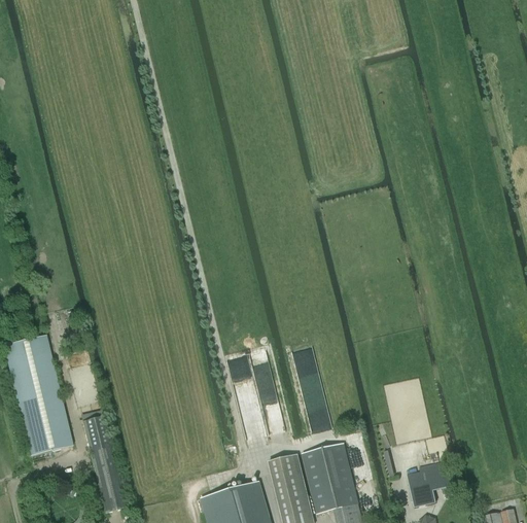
[(73,444),(47,335),(4,345),(31,453),(73,444)]
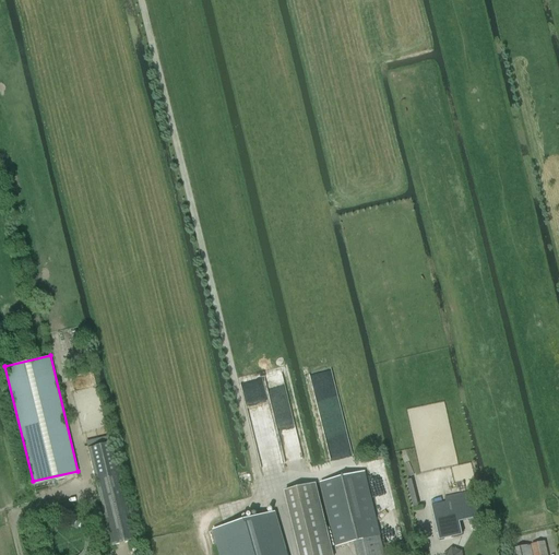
[(134,536),(110,439),(88,445),(111,541),(134,536)]
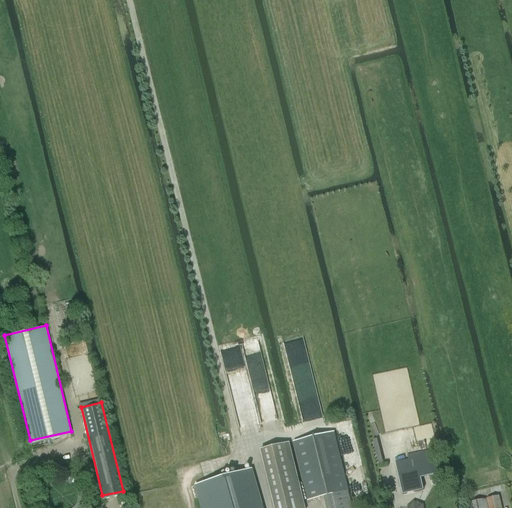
[(322,431),(293,438),(308,497),(316,495),(319,507),(352,507),(347,488),(332,429),(328,430),(322,431)]
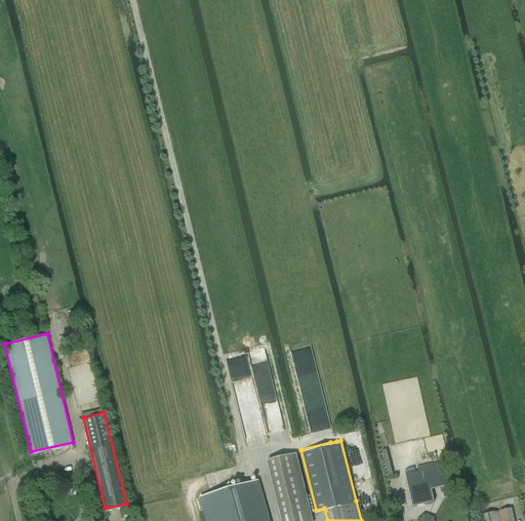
[(296,451),(267,458),(282,520),(311,520),(314,520),(296,451)]
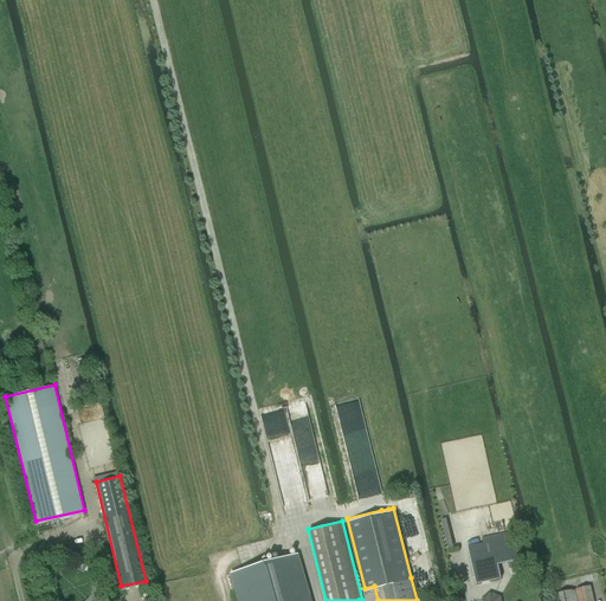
[(485,540),(468,543),(477,581),(501,575),(497,560),(519,555),(514,532),(485,538),(485,540)]
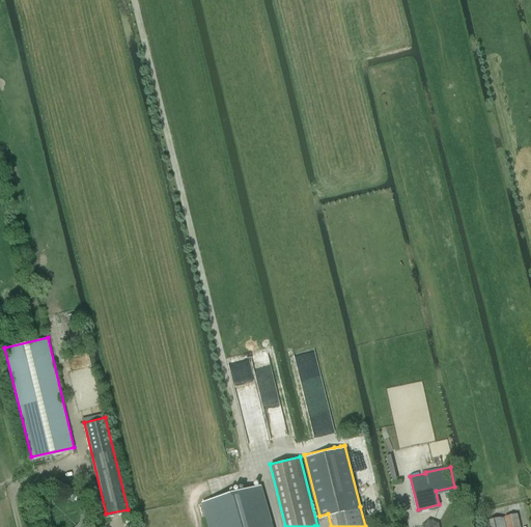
[(272,526),(259,483),(204,499),(212,526),(272,526)]
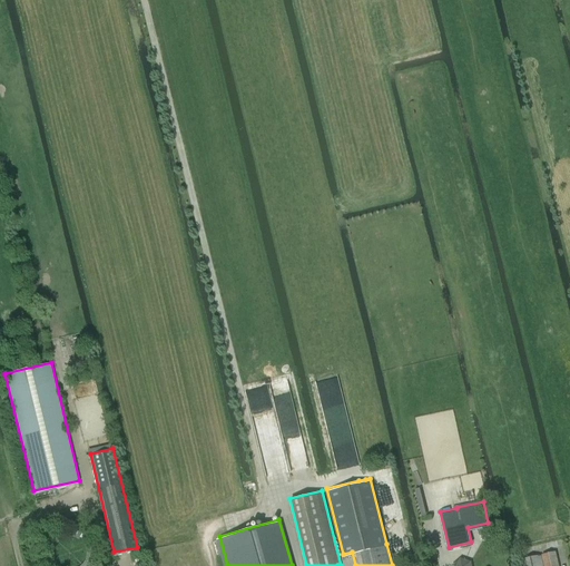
[(559,565),(556,548),(520,556),(521,565),(559,565)]
